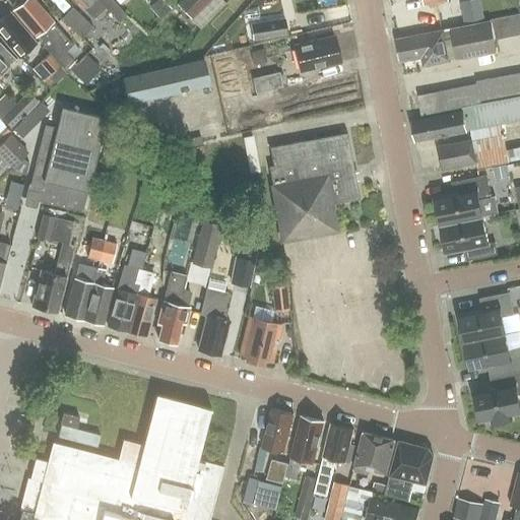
[(64,70),(73,62),(65,52),(73,45),(54,22),(34,0),(26,0),(14,11),(64,70)]
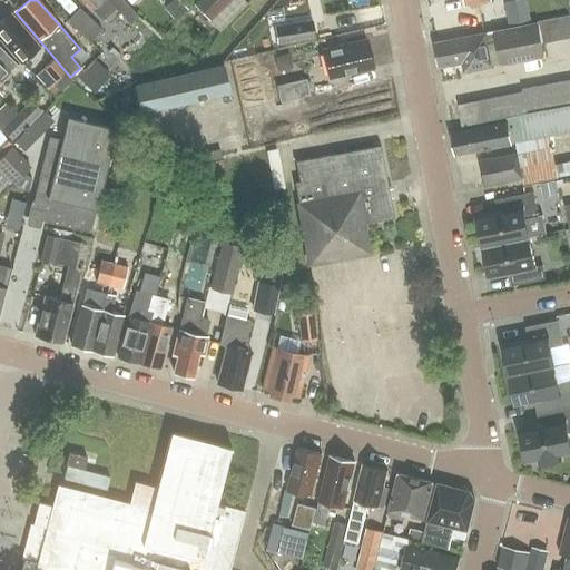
[(121,0),(82,0),(102,21),(117,9),(130,25),(138,18),(121,0)]
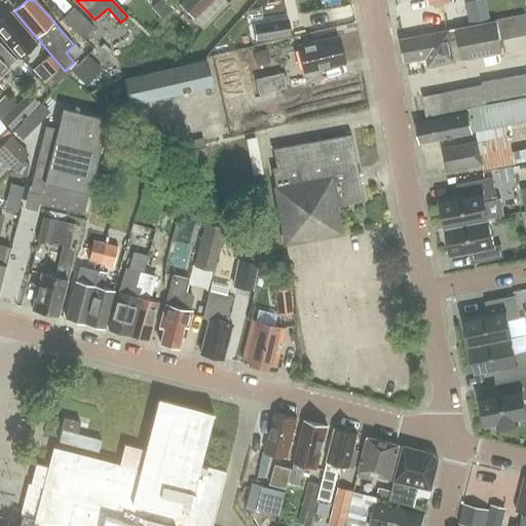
[(194,20),(214,0),(184,0),(180,5),(194,20)]
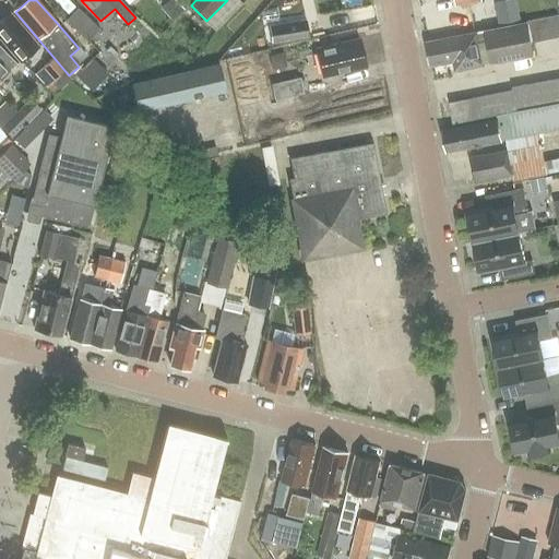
[(292,0),(273,3),(275,16),(308,10),(306,0),(292,0)]
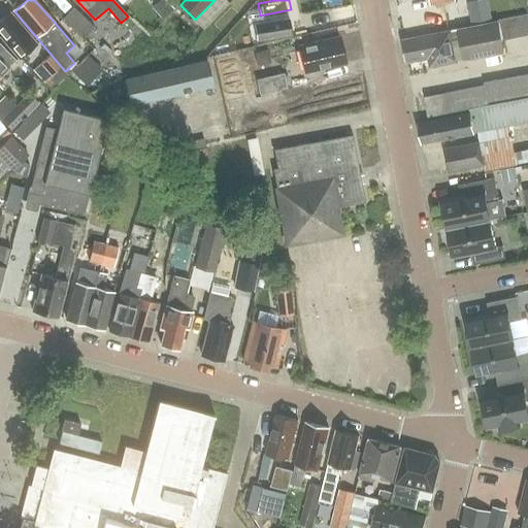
[(488,0),(482,0),(468,2),(471,25),(492,21),(488,0)]
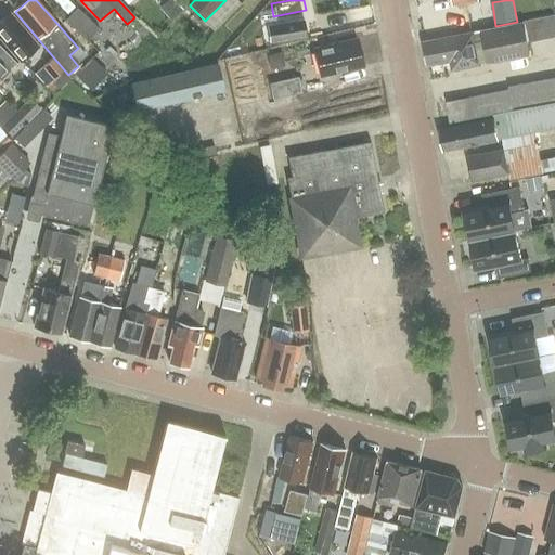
[(78,9),(67,20),(88,39),(99,28),(78,9)]
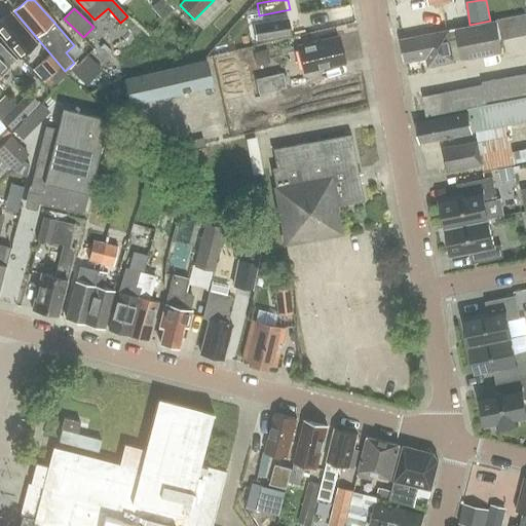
[(0,35),(20,59),(37,44),(10,13),(0,21),(0,35)]
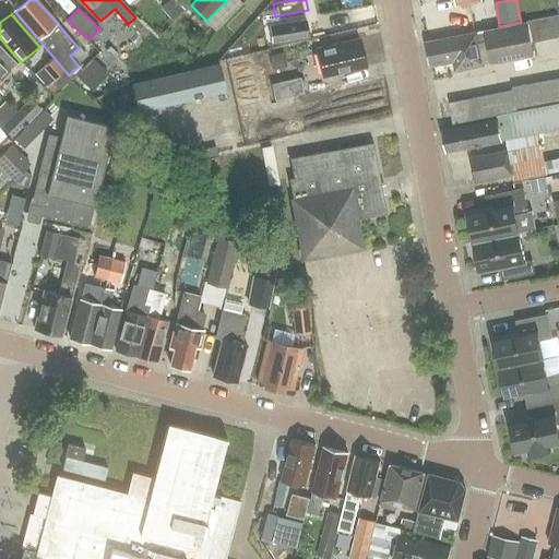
[(557,38),(552,18),(540,20),(544,40),(557,38)]
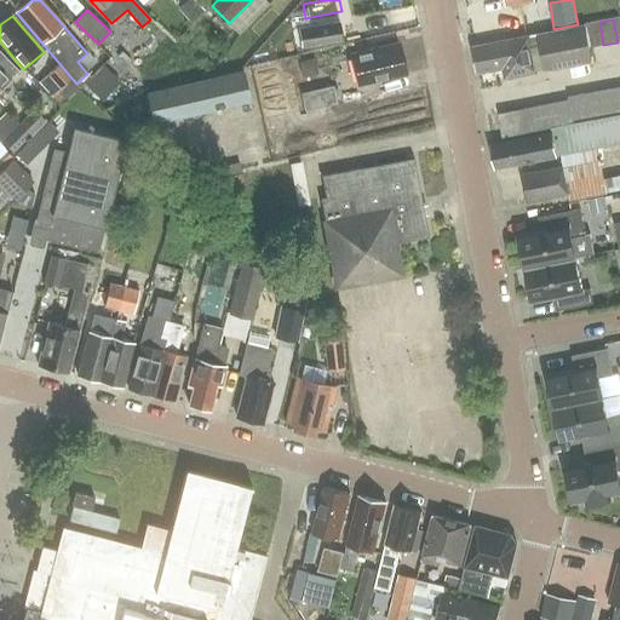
[(590,47),(603,45),(600,22),(585,24),(585,26),(590,47)]
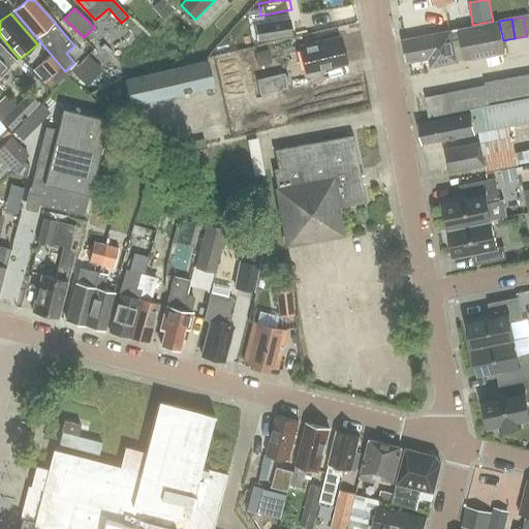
[(290,20),(257,26),(259,40),(293,35),(290,20)]
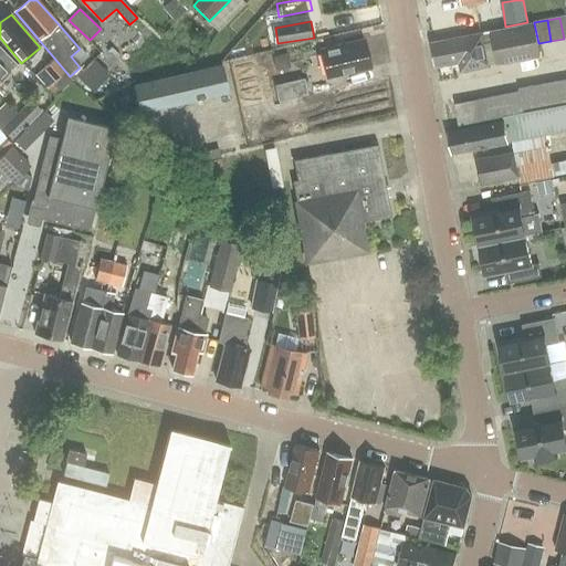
[(538,43),(534,23),(491,32),(432,43),(437,67),(460,63),(461,73),(491,66),(486,44),(493,43),(498,64),(541,55),(538,43)]
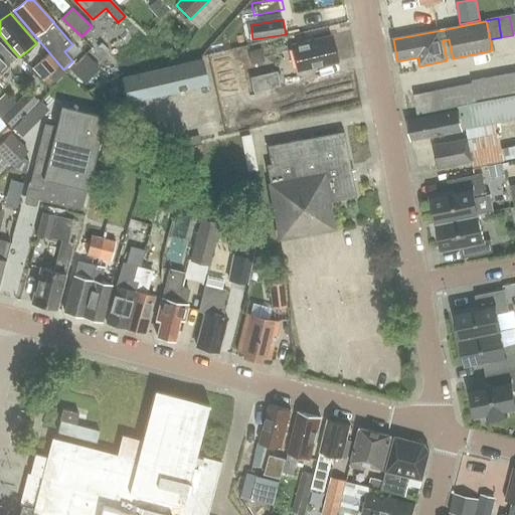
[(292,45),(298,71),(333,63),(331,51),(335,50),(331,36),(292,45)]
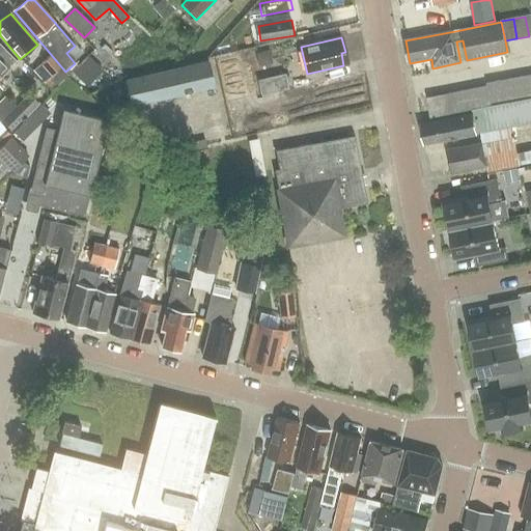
[(0,77),(16,61),(0,45),(0,77)]
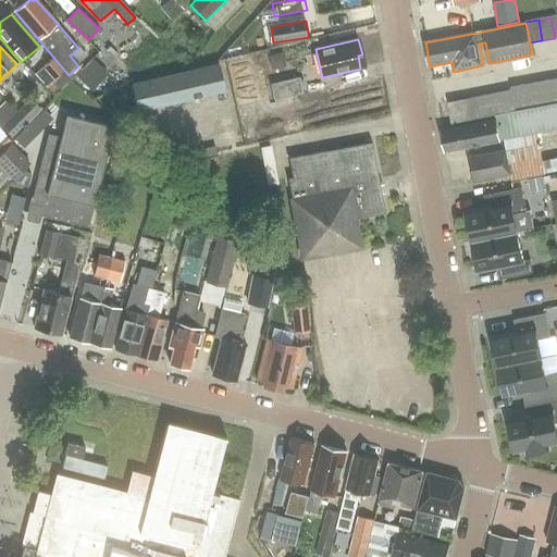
[(44,65),(42,67),(54,82),(52,85),(59,93),(71,79),(64,74),(52,59),(44,65)]
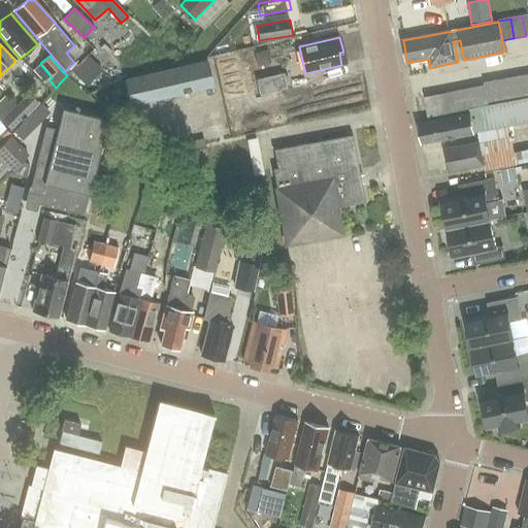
[(87,87),(102,70),(88,57),(72,73),(87,87)]
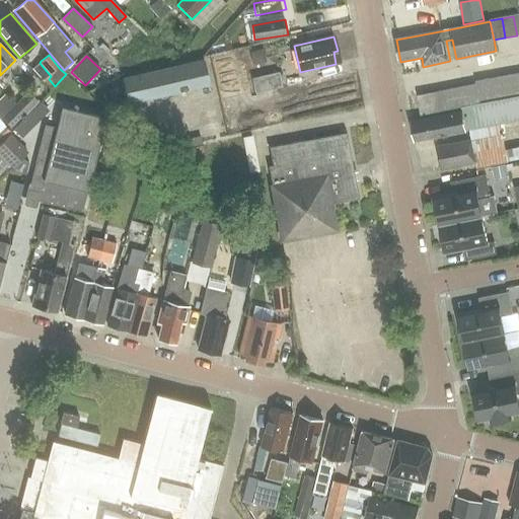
[(204,62),(125,80),(129,101),(208,83),(204,62)]
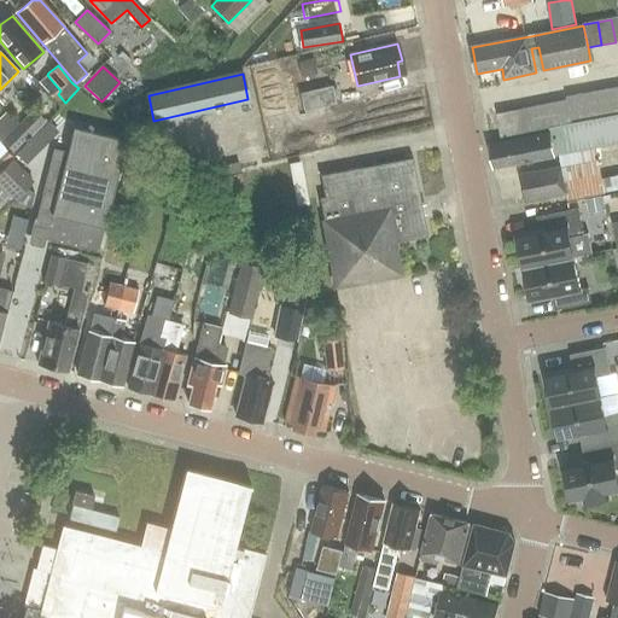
[(301,95),(305,112),(334,105),(331,88),(301,95)]
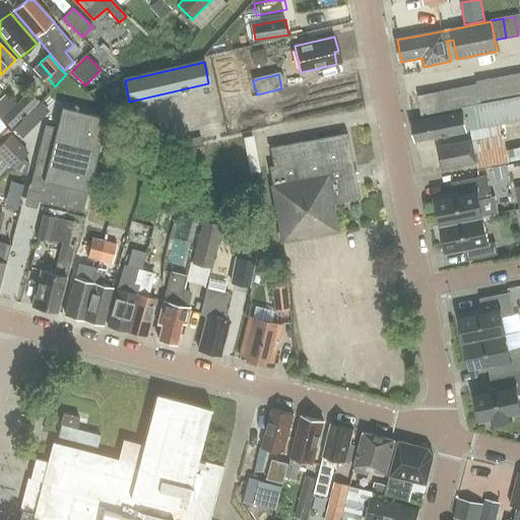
[(514,75),(502,77),(505,95),(517,93),(514,75)]
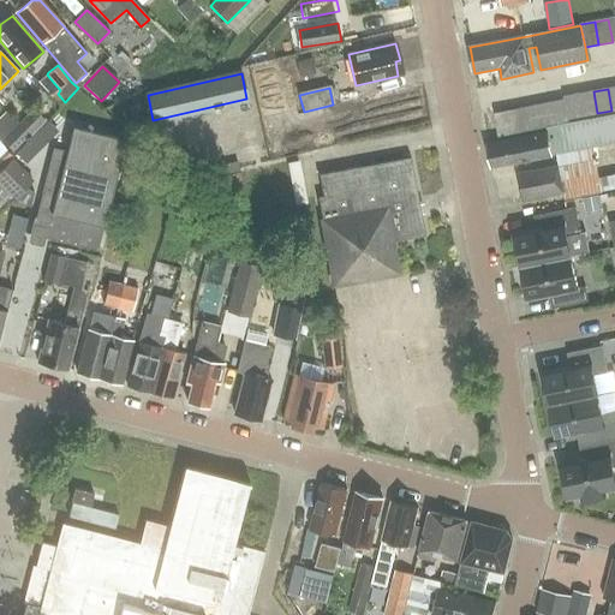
[(593,91),(579,94),(583,117),(597,113),(593,91)]
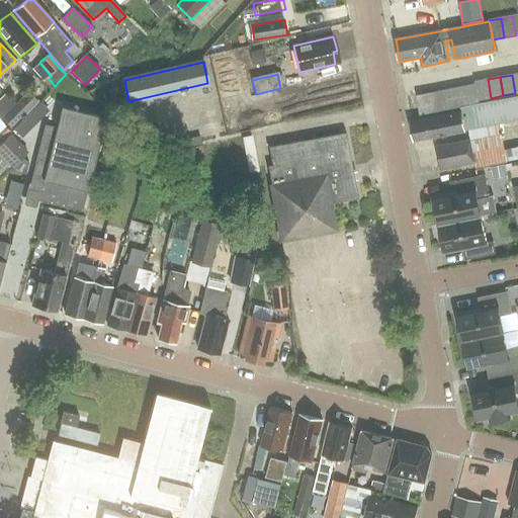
[(476,81),(477,84),(480,100),(491,98),(488,79),(476,81)]
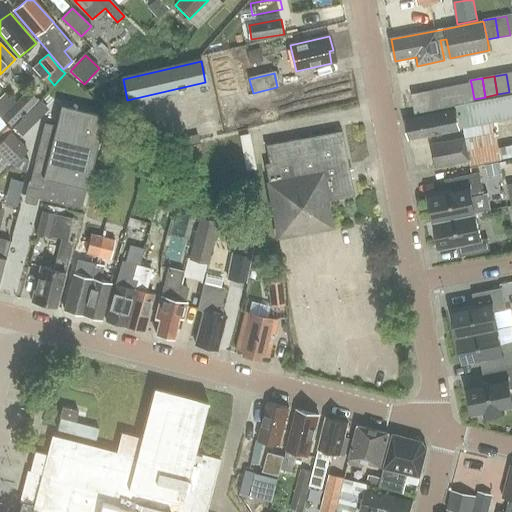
[(474,101),(474,99),(471,83),(459,85),(462,104),(474,101)]
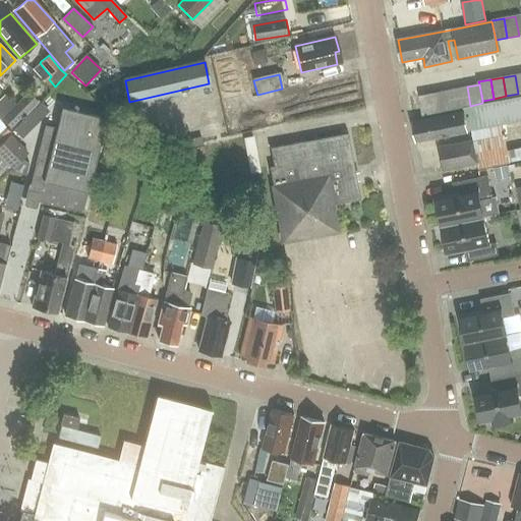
[(467,87),(455,90),(459,108),(470,106),(467,87)]
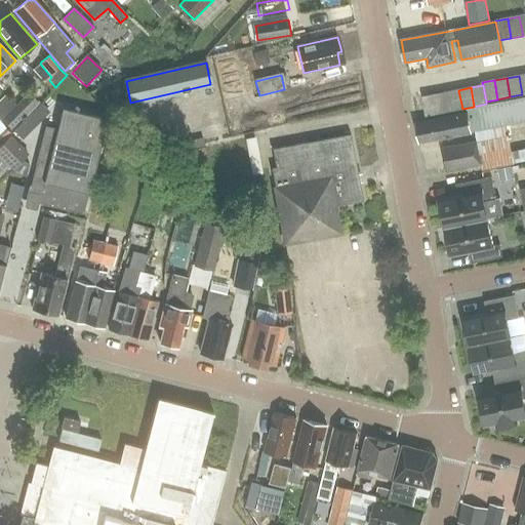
[(458,90),(446,92),(450,112),(462,109),(458,90)]
